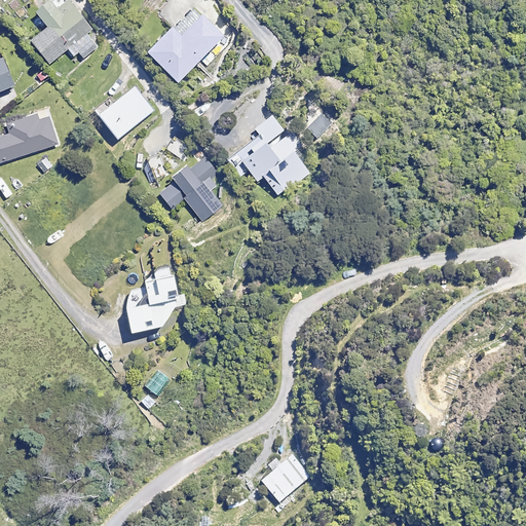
[(91,29),(70,1),(58,9),(50,0),(36,11),(48,27),(32,40),(49,64),(67,50),(73,58),(79,52),(84,59),(98,48),(86,33),(91,29)]
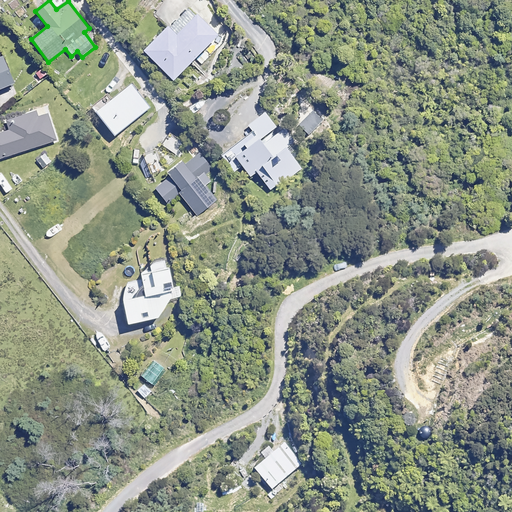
[(218,35),(190,8),(170,28),(168,26),(144,50),(173,79),(218,35)]
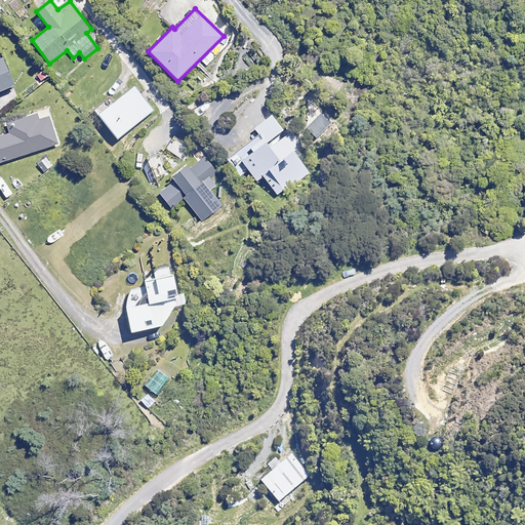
[(0,90),(14,84),(2,56),(0,57),(0,90)]
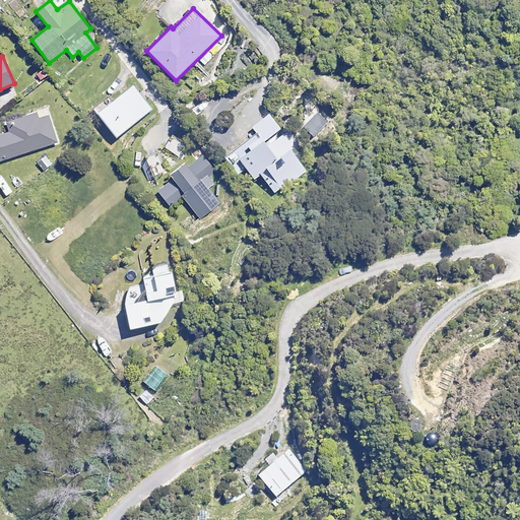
[(152,109),(134,84),(98,113),(117,137),(152,109)]
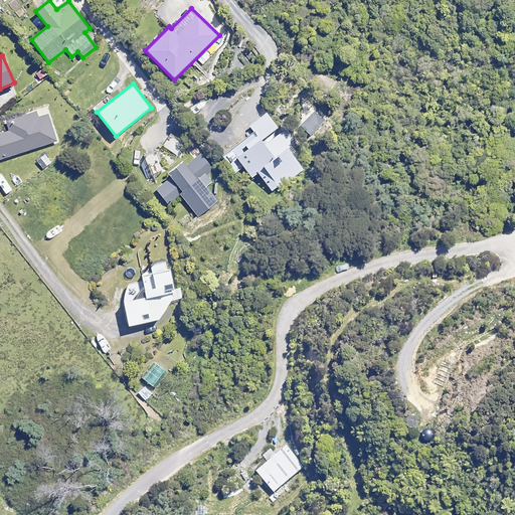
[(37,115),(8,124),(11,133),(0,136),(0,161),(58,143),(49,116),(39,120),(37,115)]
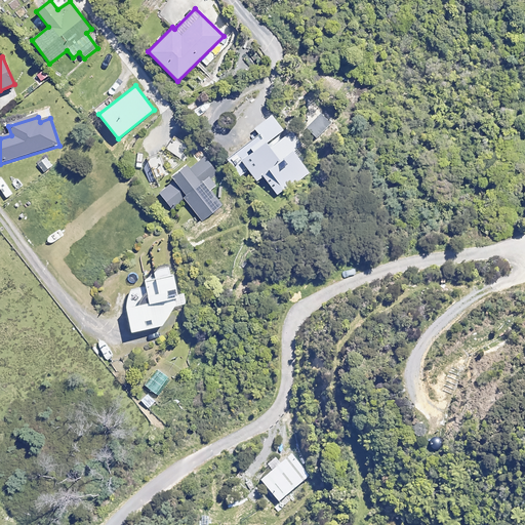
[(252,153),(242,159),(263,189),(268,186),(276,197),(311,173),(271,117),(253,129),(259,139),(248,147),(252,153)]
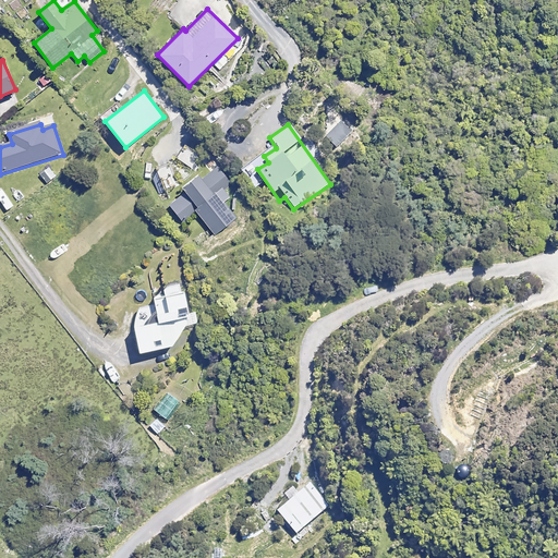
[(231,184),(219,167),(202,179),(199,176),(184,186),(186,190),(169,202),(184,221),(198,210),(216,234),(235,219),(222,203),(229,198),(223,191),(231,184)]
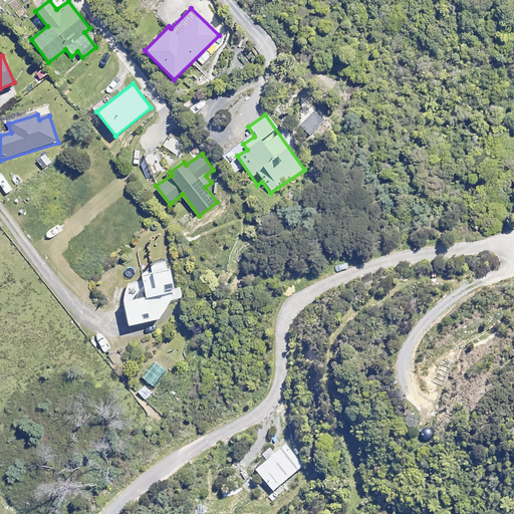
[(129,325),(160,319),(172,301),(183,298),(181,288),(175,289),(171,266),(167,267),(166,261),(151,264),(152,270),(141,273),(146,295),(123,299),(129,325)]
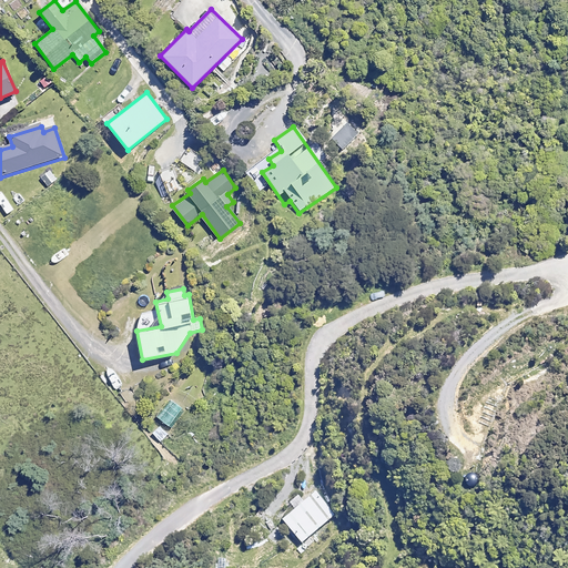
[(182,409),(172,403),(160,418),(171,426),(182,409)]
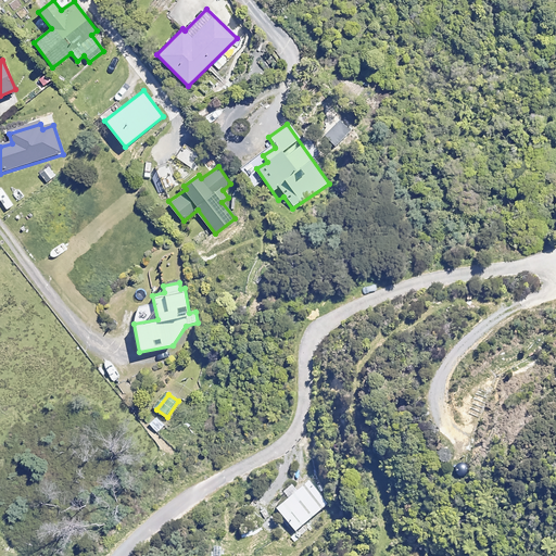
[(164,425),(155,416),(147,426),(156,434),(164,425)]
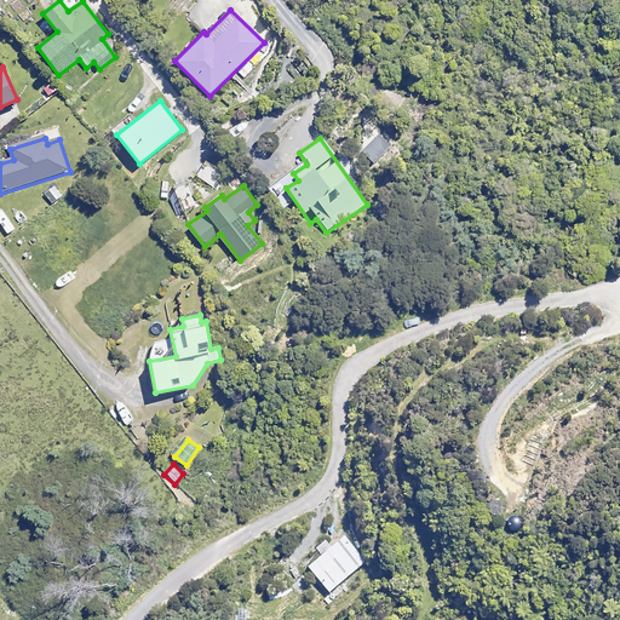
[(336,537),(293,561),(308,590),(350,563),(336,537)]
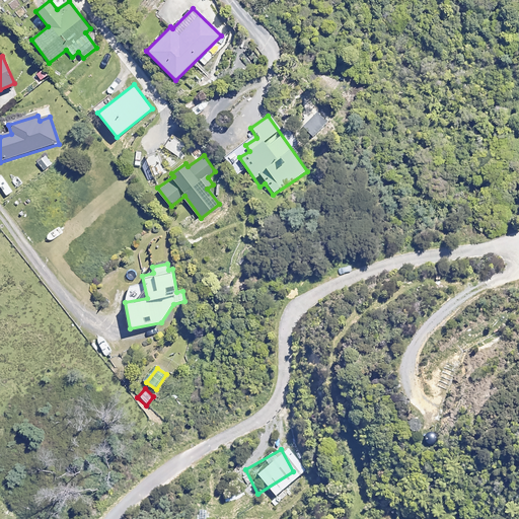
All buildings are outlined.
